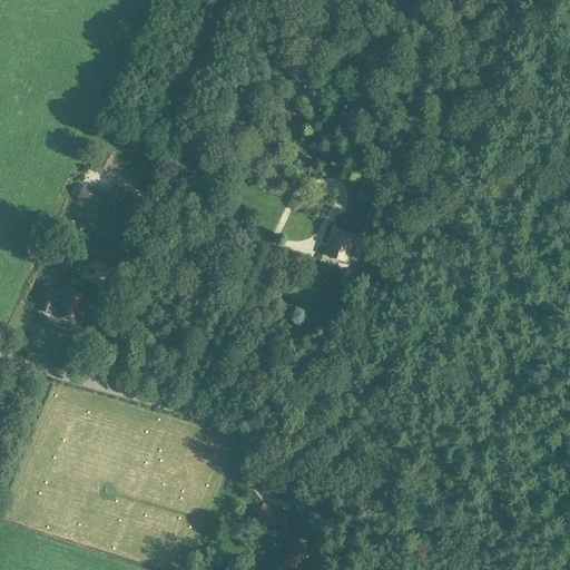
[(107,212),(112,199),(84,187),(78,199),(107,212)]
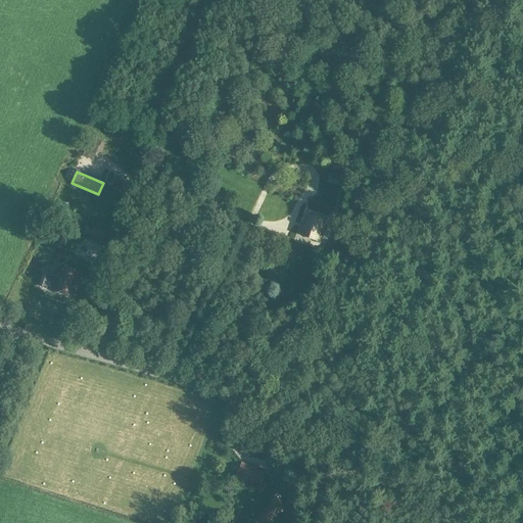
[(328,183),(342,188),(345,178),(331,173),(328,183)]
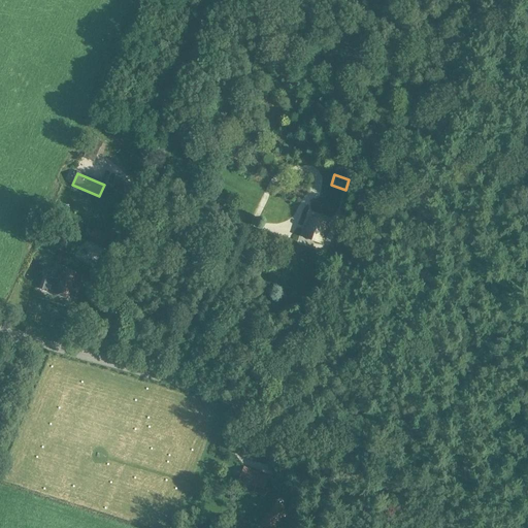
[(127,195),(131,184),(118,178),(112,189),(127,195)]
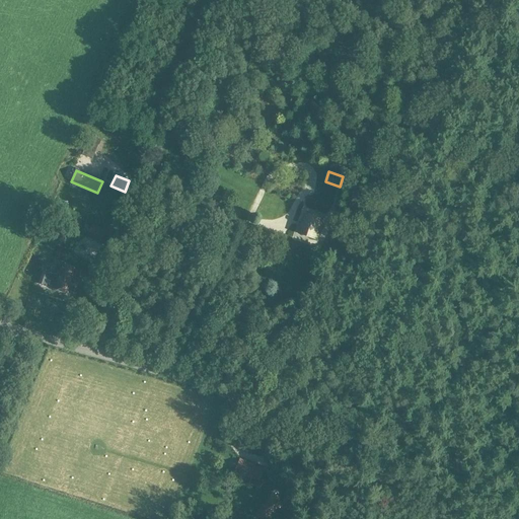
[(316,239),(323,221),(307,215),(300,234),(316,239)]
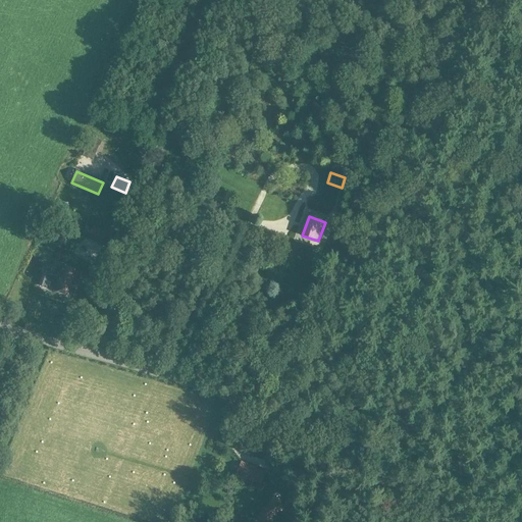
[(106,231),(93,226),(88,239),(101,245),(106,231)]
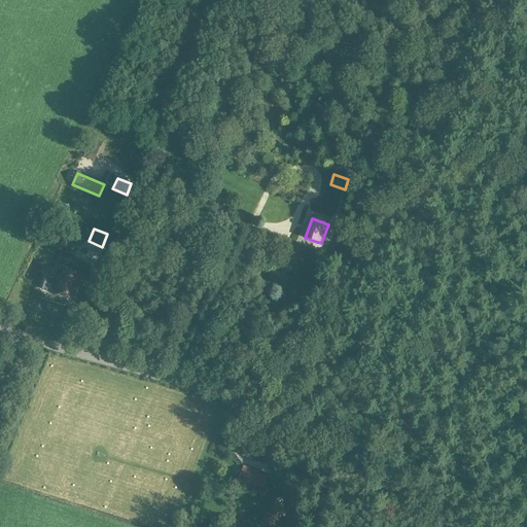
[(62,269),(58,280),(49,277),(49,278),(41,275),(37,288),(47,291),(47,289),(54,291),(53,293),(70,299),(78,274),(62,269)]
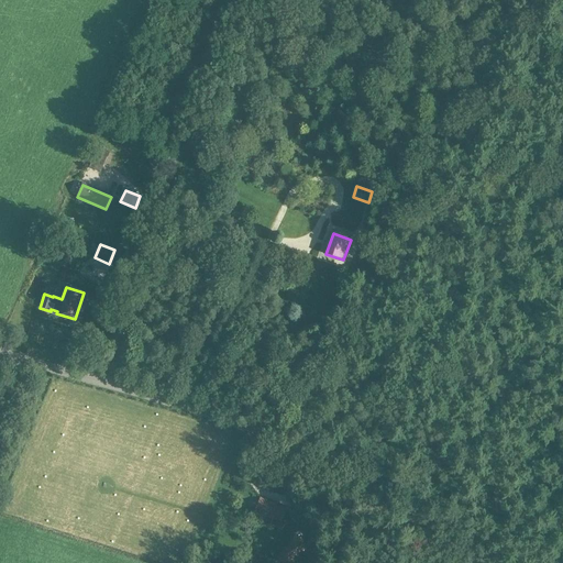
[(255,511),(280,522),(286,510),(261,498),(255,511)]
